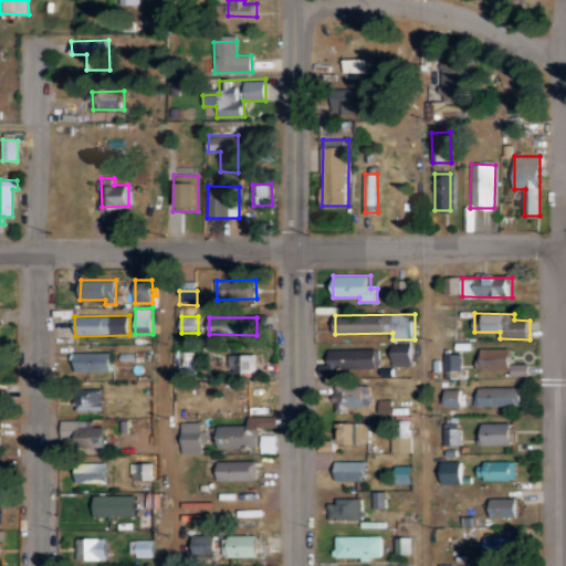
[(412,366),(412,345),(392,344),(392,365),(412,366)]
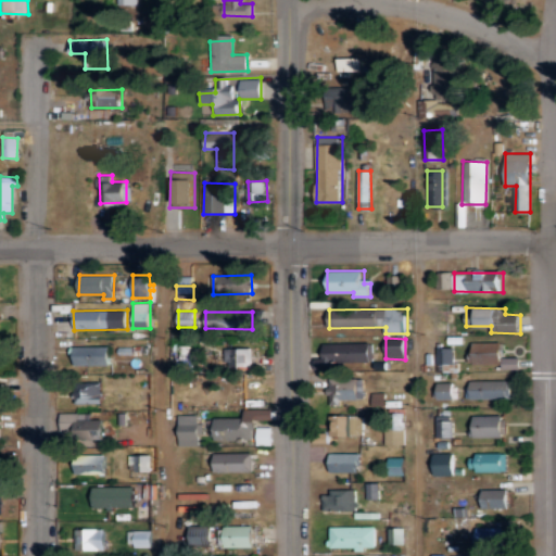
[(503,342),(474,343),(475,367),(520,366),(520,357),(503,357),(503,342)]
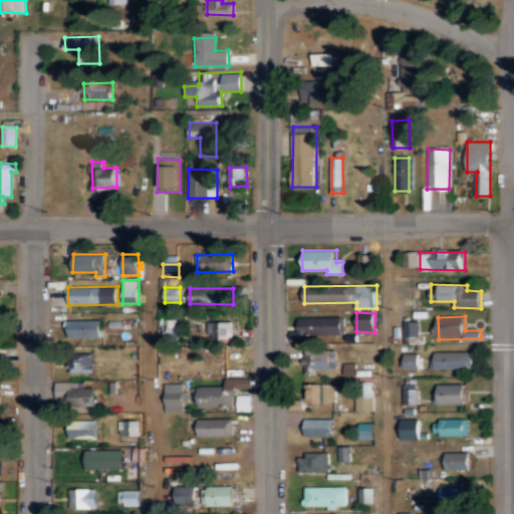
[(299,318),(299,330),(291,330),(291,340),(307,340),(307,334),(343,334),(343,317),(299,318)]
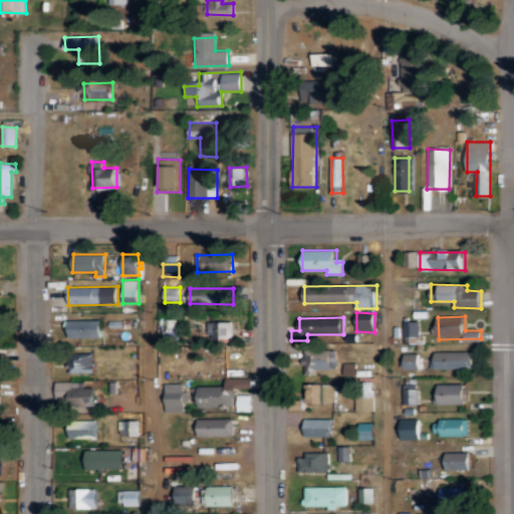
[(103,337),(102,319),(70,320),(70,338),(103,337)]
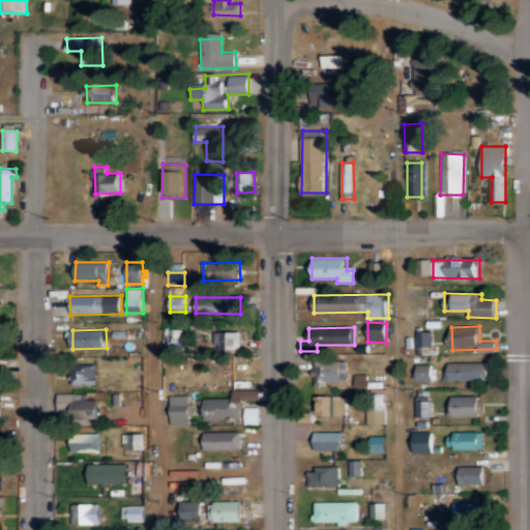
[(240,332),(215,331),(214,352),(240,352),(240,332)]
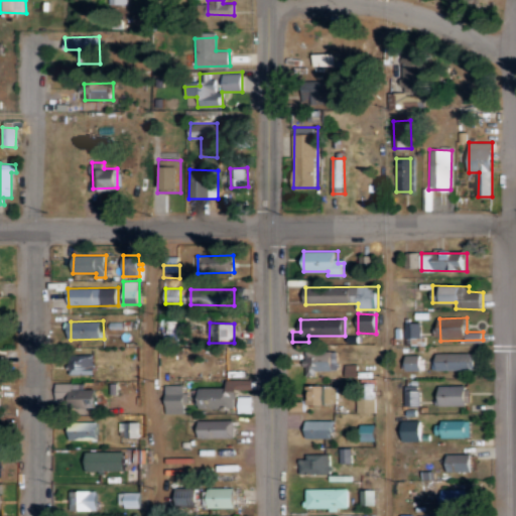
[(404,323),(405,345),(422,345),(421,323),(404,323)]
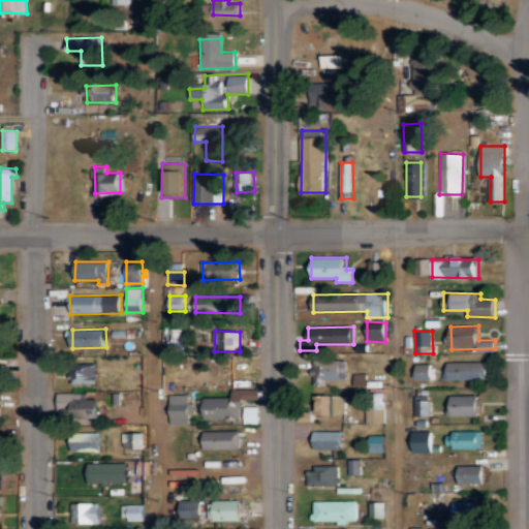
[(312,384),(323,384),(323,379),(347,380),(347,362),(313,361),(312,384)]
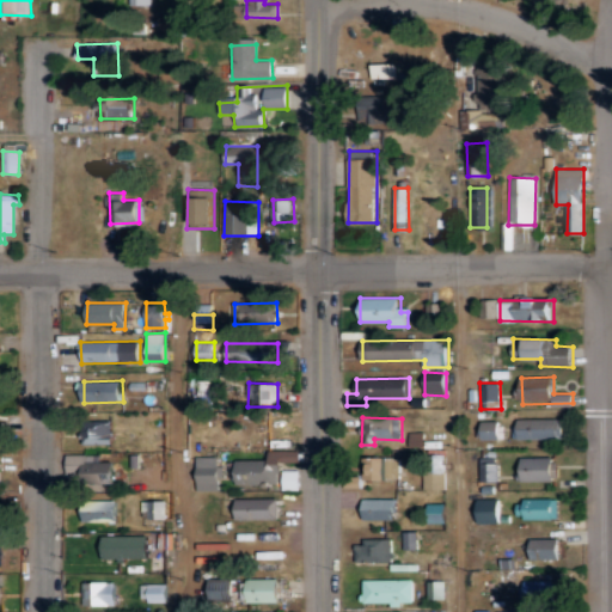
[(564,418),(512,420),(512,440),(565,439),(564,418)]
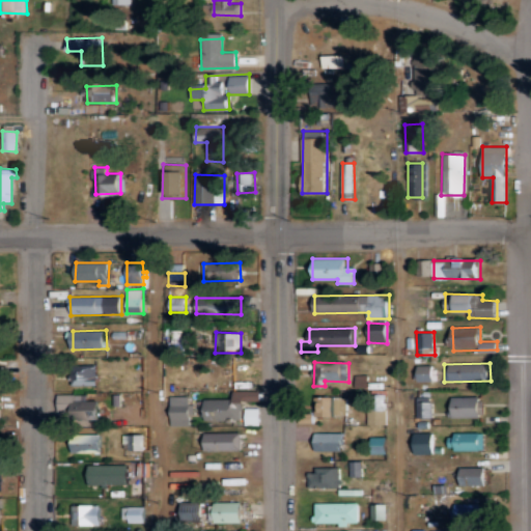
[(418,381),(435,382),(435,366),(419,365),(418,381)]
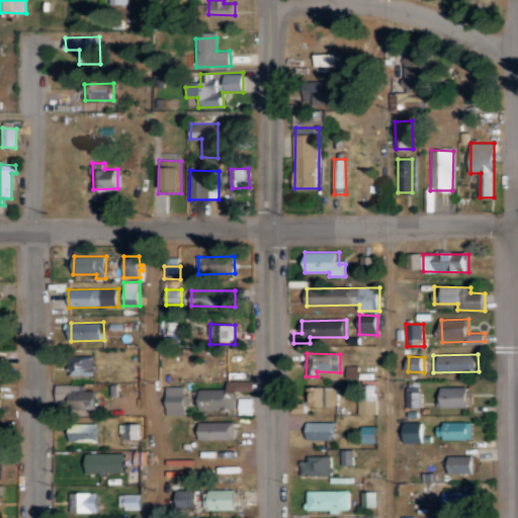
[(96,361),(70,360),(69,375),(95,376),(96,361)]
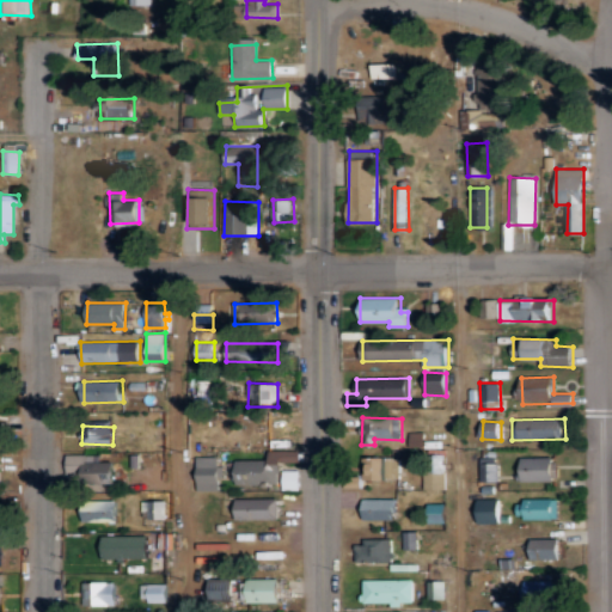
[(410,446),(424,446),(424,433),(409,433),(410,446)]
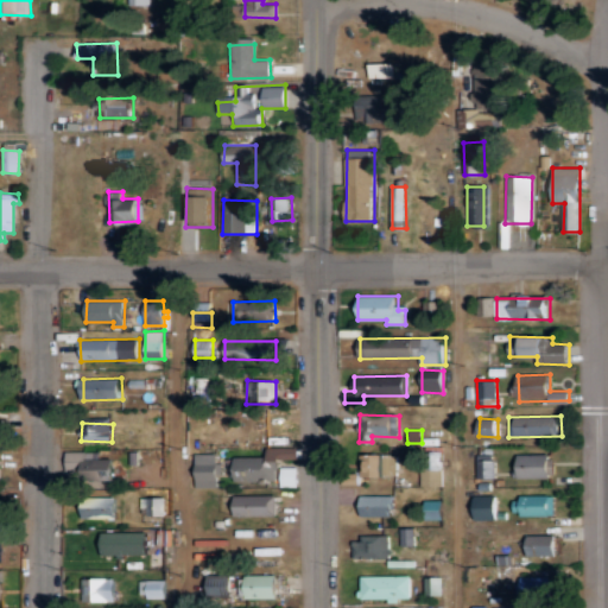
[(266,457),(234,457),(234,482),(273,482),(273,469),(280,469),(280,458),(298,458),(298,448),(266,448),(266,457)]
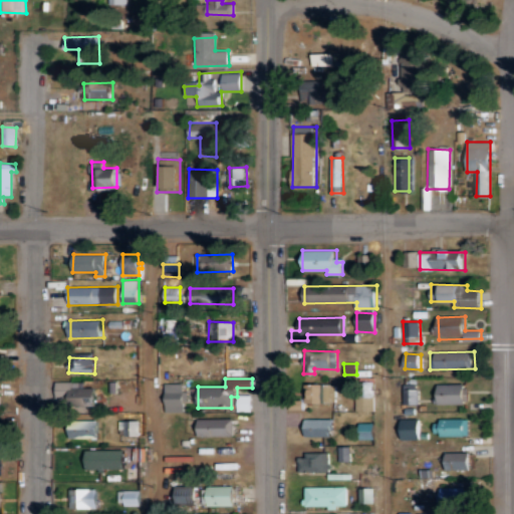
[(375,411),(374,397),(374,382),(365,382),(365,395),(355,395),(356,411),(375,411)]
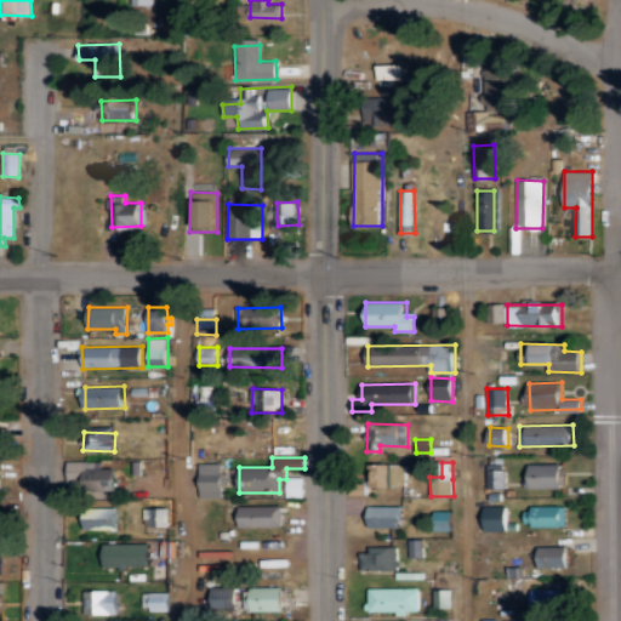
[(119,469),(80,468),(81,463),(70,463),(69,480),(77,482),(77,491),(118,493),(119,469)]
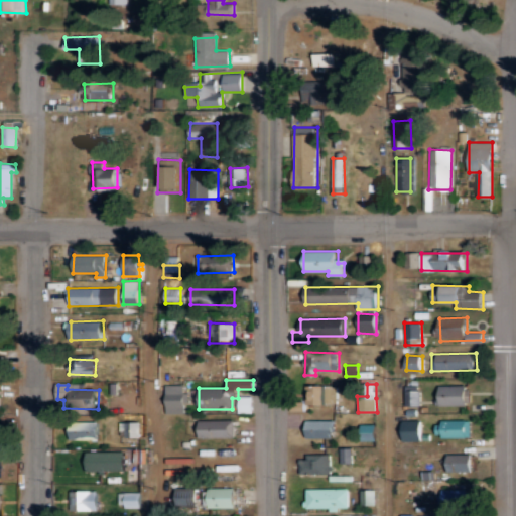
[(184,385),(166,385),(166,414),(184,413),(184,385)]
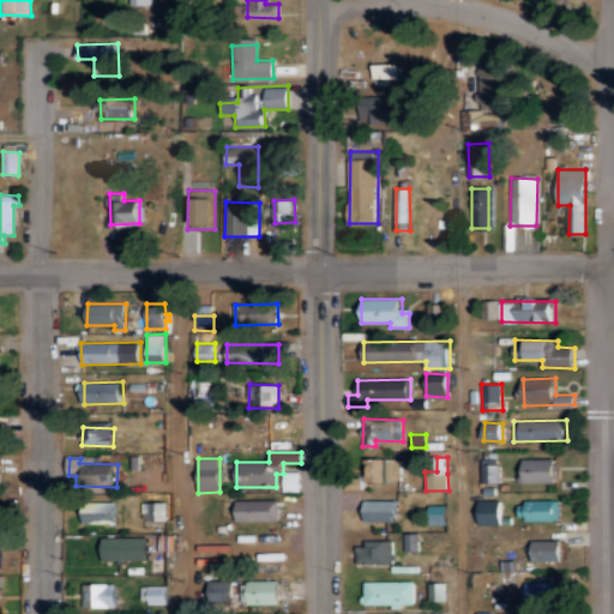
[(402,459),(368,458),(368,481),(401,481),(402,459)]
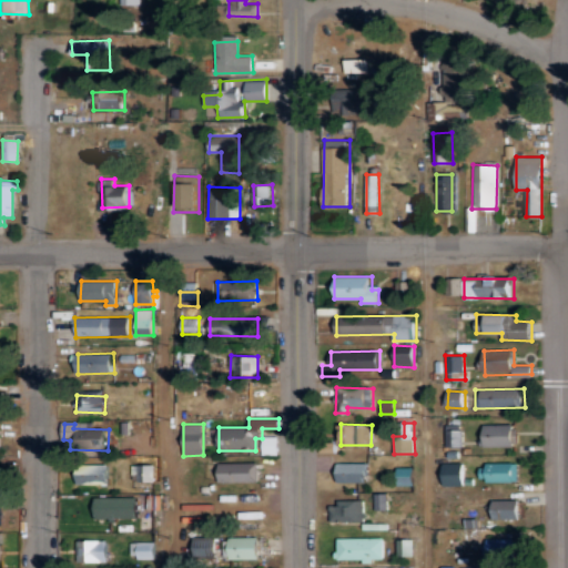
[(482,447),(515,446),(515,424),(482,425),(482,447)]
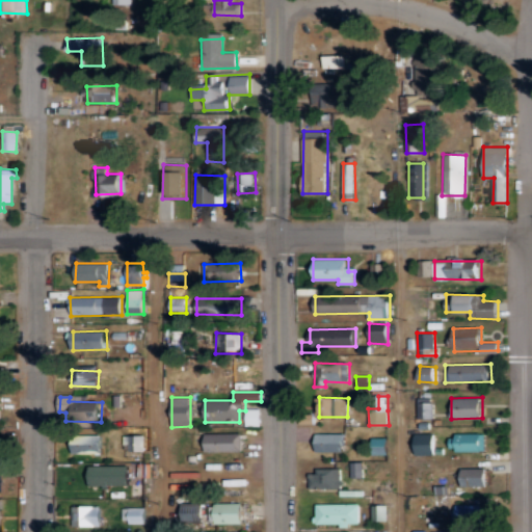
[(433,398),(417,398),(418,419),(433,418),(433,398)]
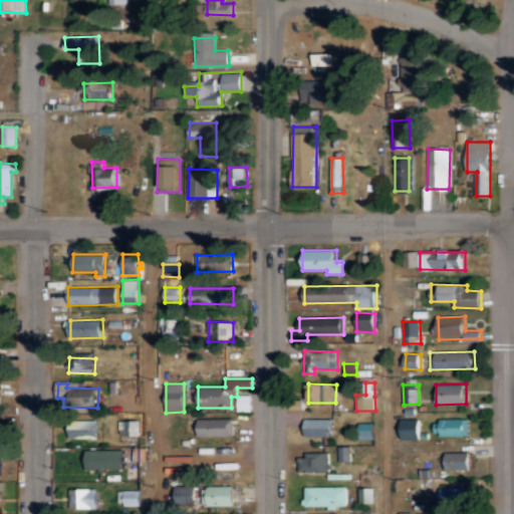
[(233,436),(234,419),(199,419),(198,436),(233,436)]
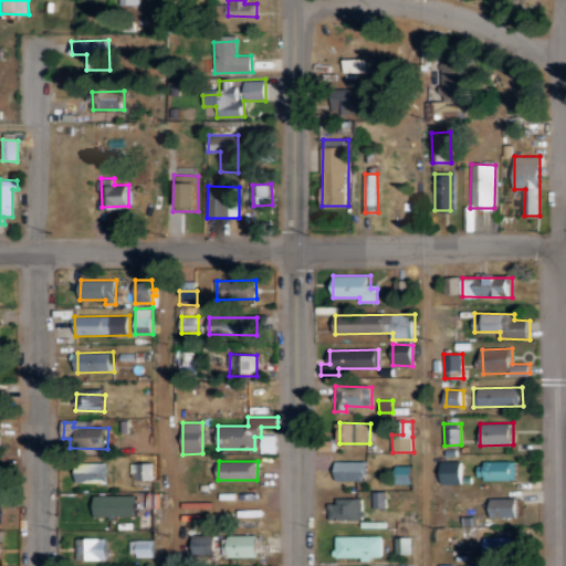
[(337,481),(368,480),(368,461),(336,461),(337,481)]
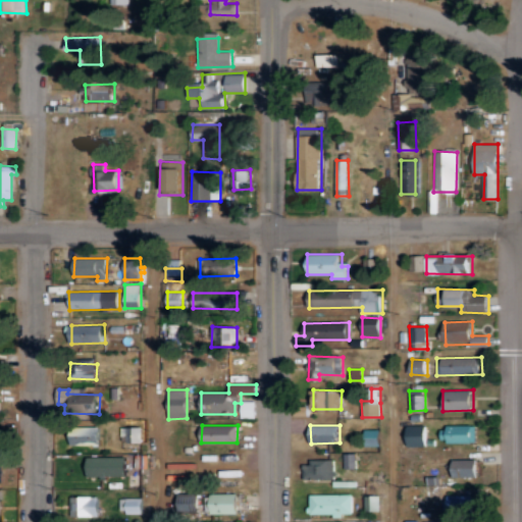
[(409,447),(428,446),(427,425),(409,426),(409,447)]
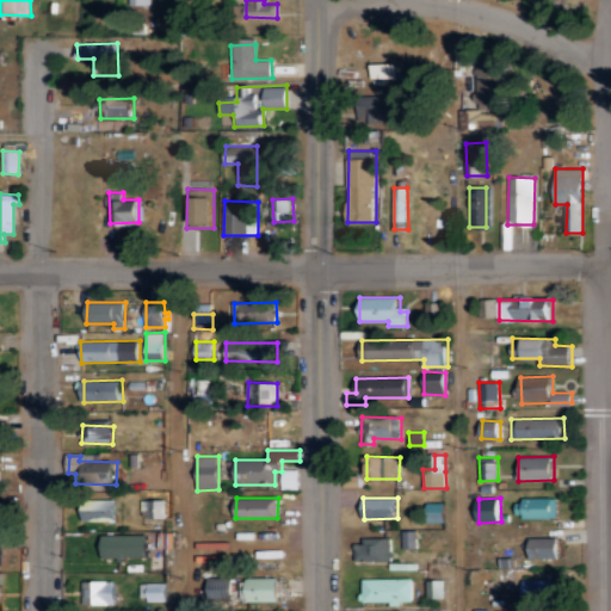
[(555,499),(517,499),(518,518),(555,518),(555,499)]
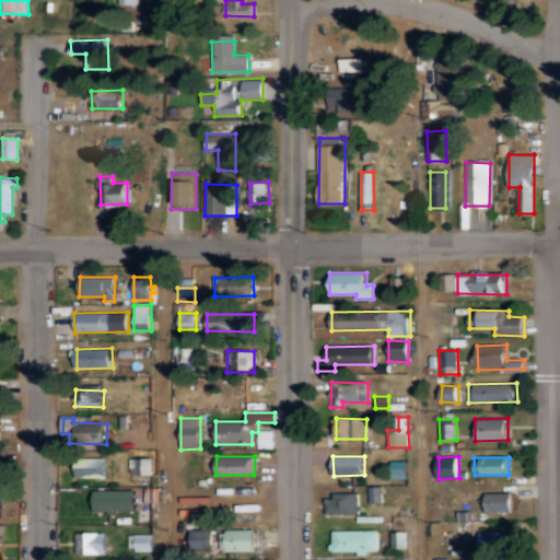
[(107,478),(107,462),(77,459),(76,477),(107,478)]
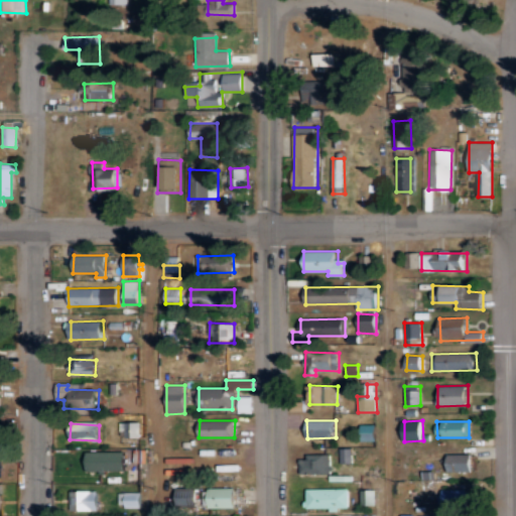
[(377,440),(377,424),(362,424),(361,440),(377,440)]
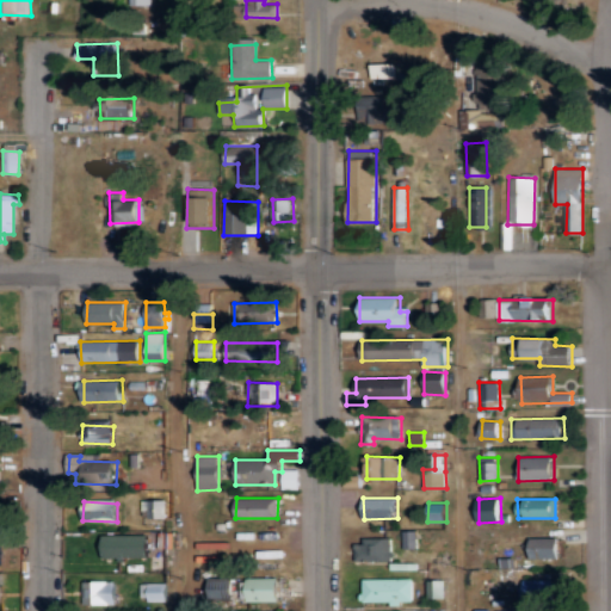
[(417,531),(402,531),(401,548),(415,549),(417,531)]
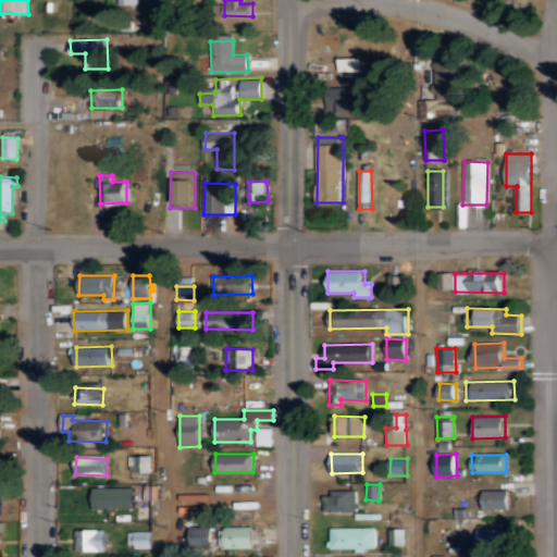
[(95,509),(137,508),(136,487),(94,489),(95,509)]
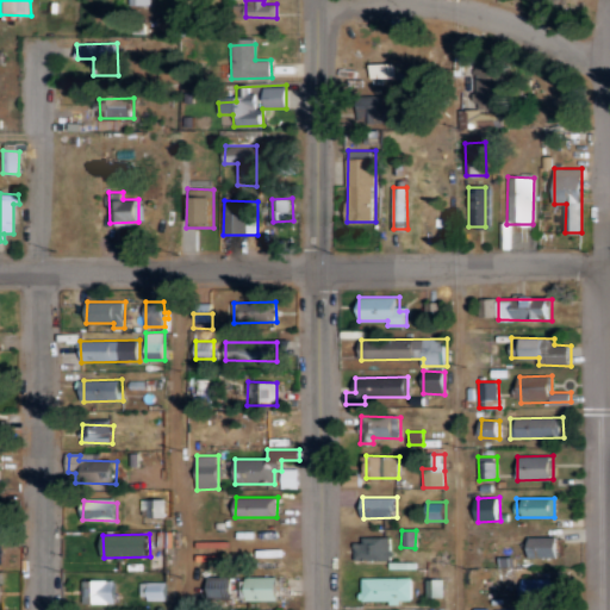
[(559,558),(559,536),(530,537),(530,558),(559,558)]
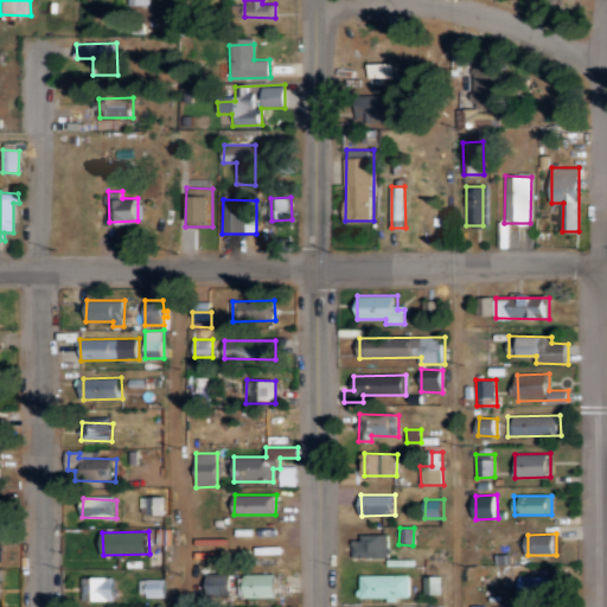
[(352,536),(352,557),(389,556),(389,536),(352,536)]
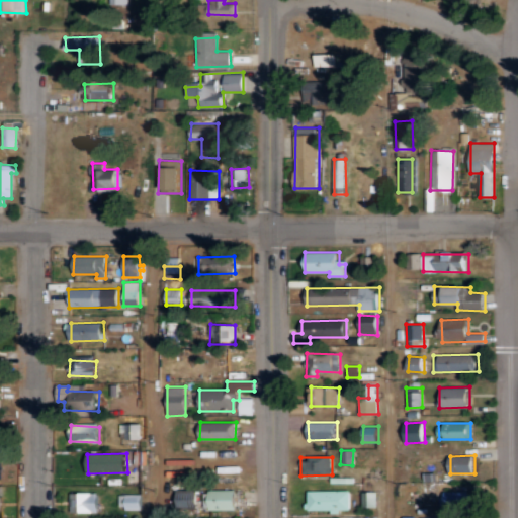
[(177,509),(197,509),(197,491),(177,492),(177,509)]
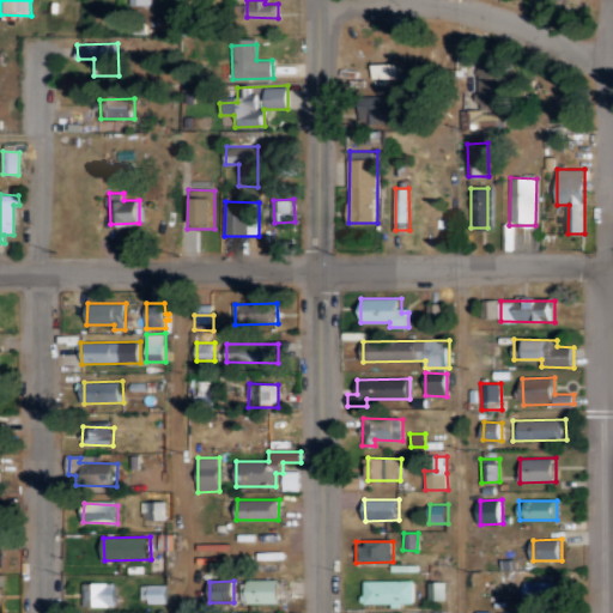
[(414,581),(363,581),(363,606),(414,605),(414,581)]
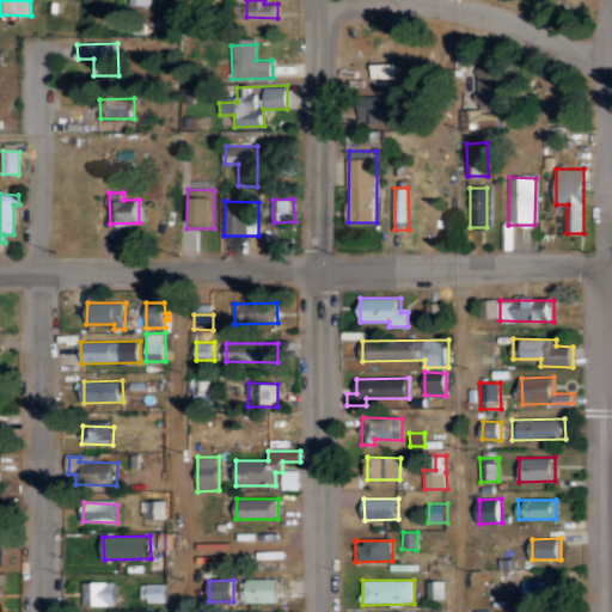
[(556,600),(556,580),(525,580),(526,601),(556,600)]
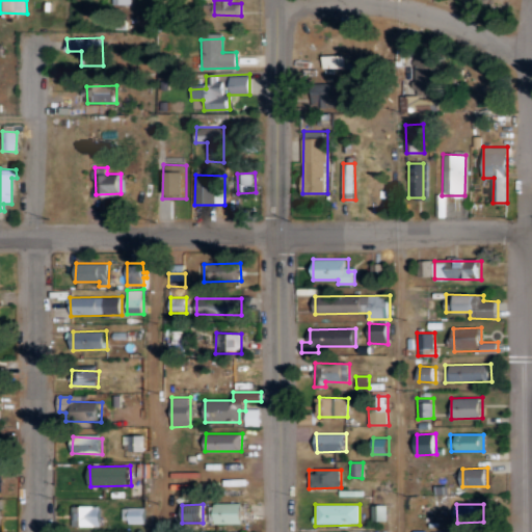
[(388,505),(371,506),(372,522),(388,522),(388,505)]
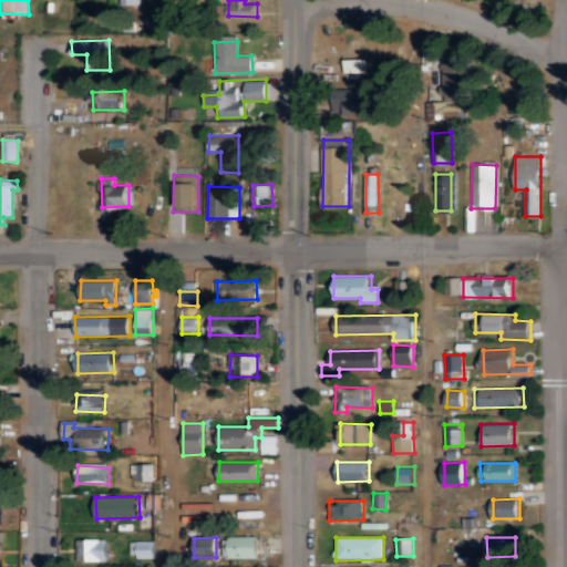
[(109,562),(109,540),(76,539),(76,562),(109,562)]
